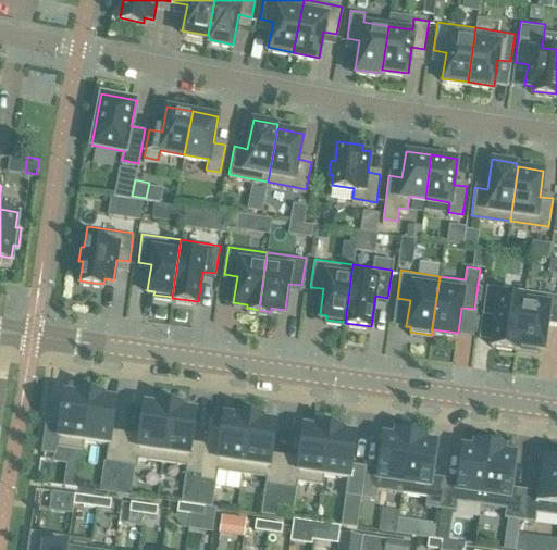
[(491,344),(517,347),(525,288),(486,283),(482,311),(495,313),(491,344)]
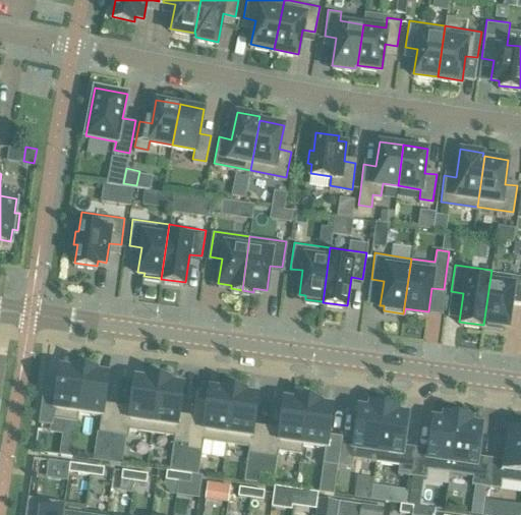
[(520,300),(520,274),(491,270),(483,325),(484,325),(502,327),(502,324),(508,325),(512,300),(520,300)]
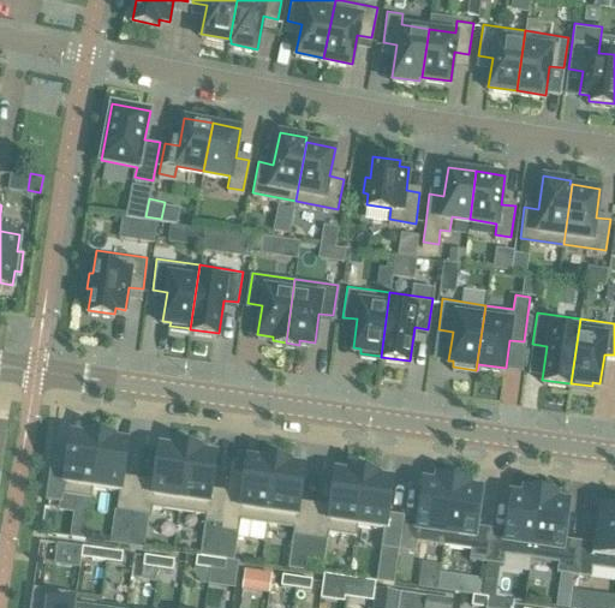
[(51,465),(46,496),(61,499),(63,494),(63,492),(91,495),(100,433),(84,430),(84,433),(71,430),(66,468),(51,465)]
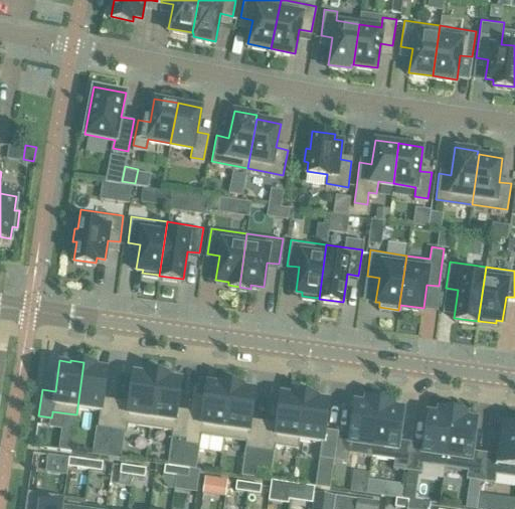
[(98,425),(112,427),(116,399),(103,397),(108,367),(96,365),(97,364),(83,362),(76,414),(78,405),(100,408),(98,425)]
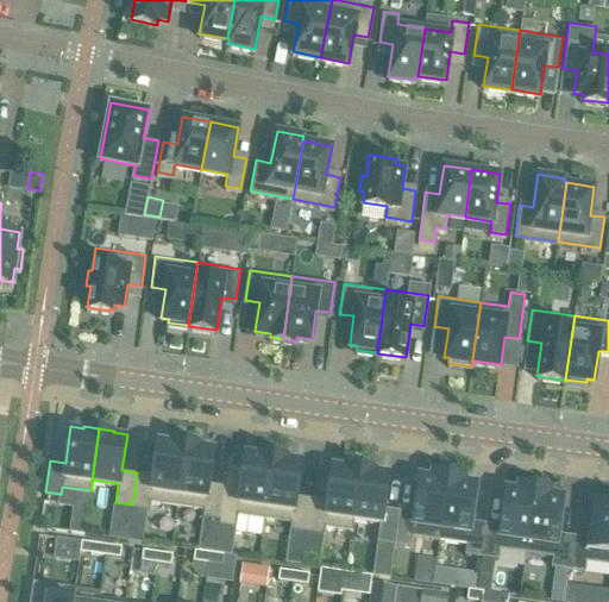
[(137,472),(132,505),(150,507),(151,499),(177,502),(187,440),(182,439),(182,440),(171,439),(170,440),(157,439),(152,475),(137,472)]
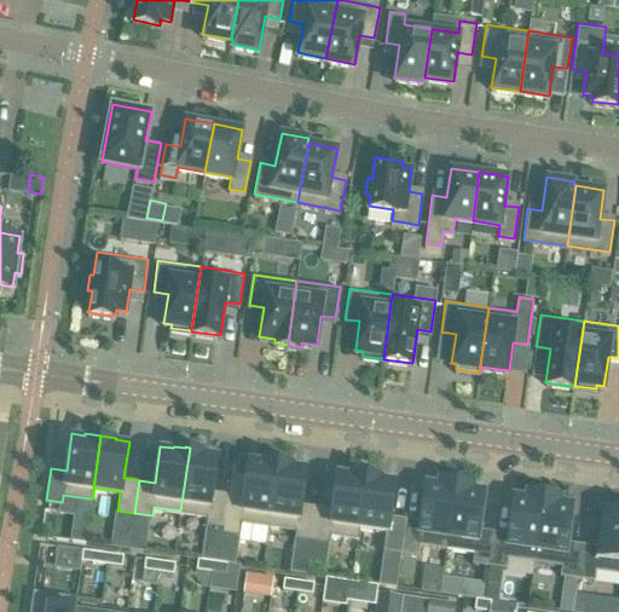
[(206,523),(224,525),(229,494),(227,492),(213,491),(218,455),(204,452),(204,450),(194,449),(194,448),(190,448),(180,511),(207,515),(206,523)]
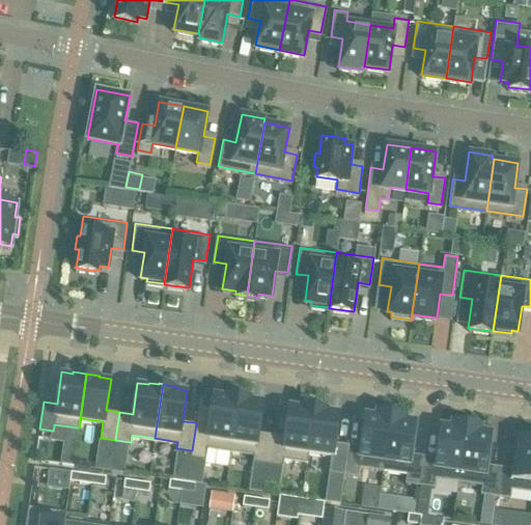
[(230,449),(239,395),(225,393),(225,395),(214,393),(212,406),(198,404),(195,422),(196,423),(192,450),(191,454),(205,457),(207,446),(230,449)]
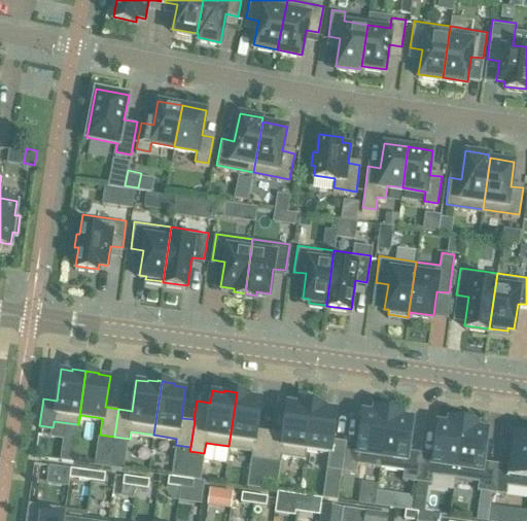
[(251,455),(266,457),(270,430),(256,428),(260,397),(249,395),(250,394),(237,392),(229,446),(252,449),(251,455)]
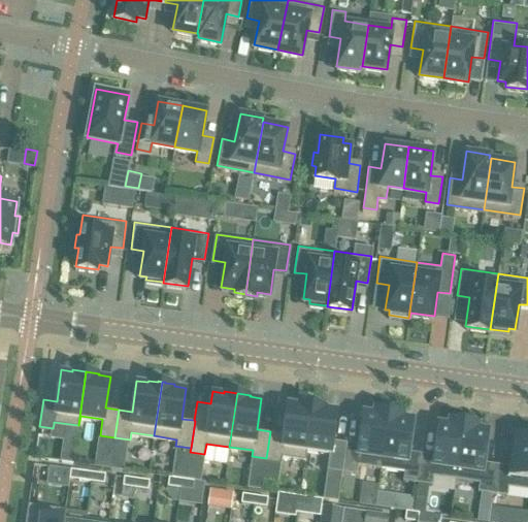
[(283,454),(305,457),(312,403),(299,402),(299,403),(288,402),(284,433),(270,431),(266,458),(282,461),(283,454)]
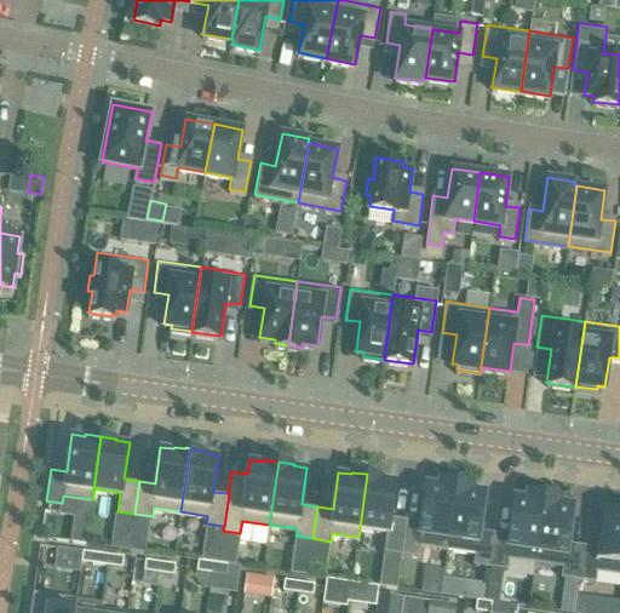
[(372,474),(367,474),(359,537),(361,526),(388,530),(385,549),(402,551),(406,520),(390,517),(396,480),(383,479),(383,476),(371,475),(372,474)]
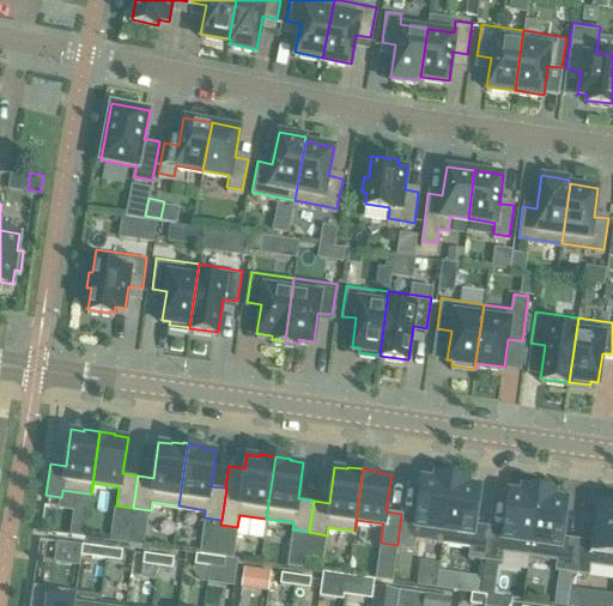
[(401,514),(398,545),(414,547),(416,537),(442,541),(451,476),(435,473),(435,479),(423,477),(417,513),(402,510),(401,514)]
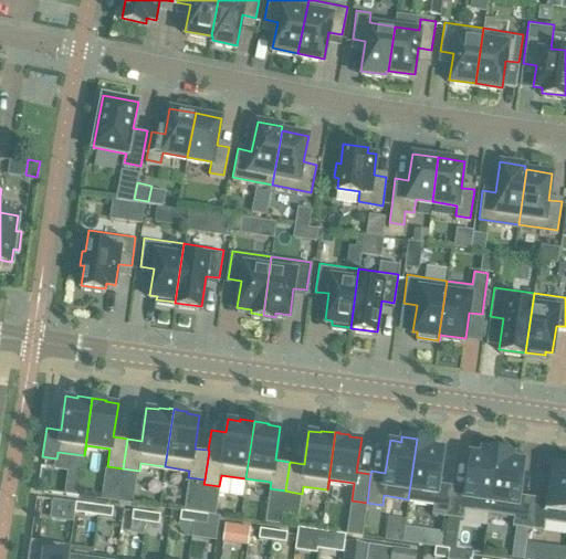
[(432,441),(417,439),(408,499),(433,503),(432,512),(448,514),(452,483),(438,481),(442,447),(431,446),(432,441)]
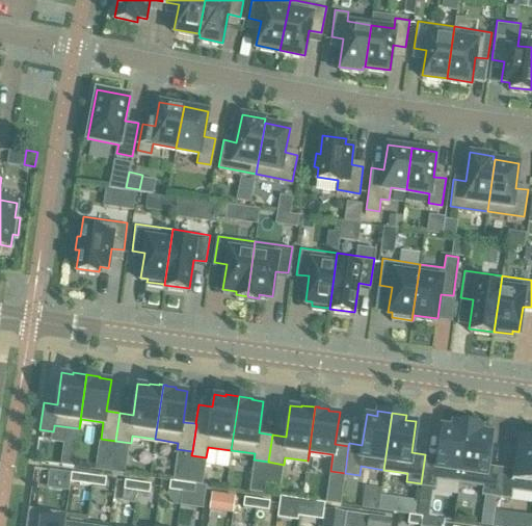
[(437,456),(425,454),(421,483),(435,485),(436,477),(459,480),(468,424),(453,422),(452,426),(443,425),(437,456)]
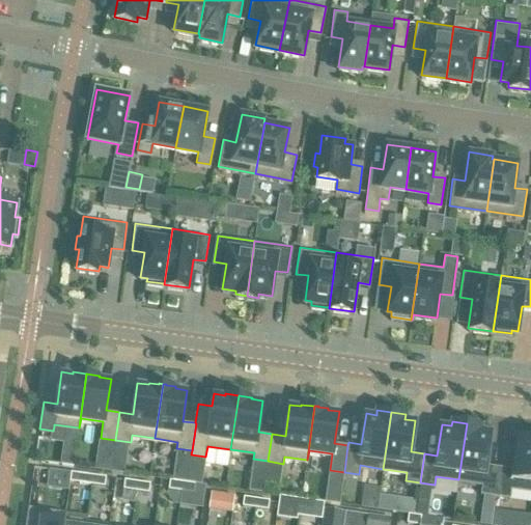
[(481,424),(467,423),(458,479),(482,482),(480,492),(495,494),(499,464),(486,462),(491,432),(480,430),(481,424)]
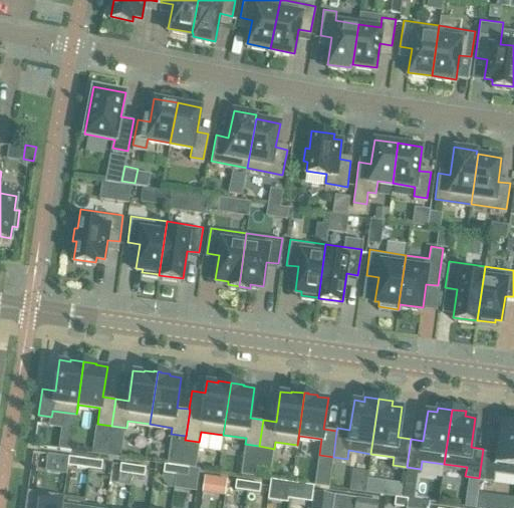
[(496,451),(483,449),(479,478),(494,480),(495,471),(513,473),(513,418),(511,418),(510,423),(500,421),(496,451)]
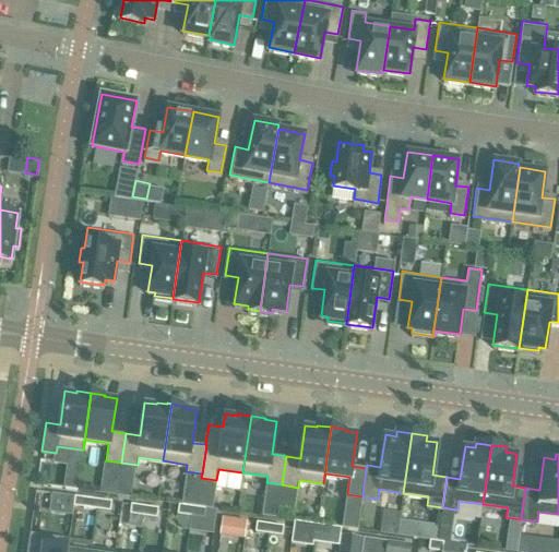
[(98,496),(85,494),(83,504),(97,505),(98,496)]
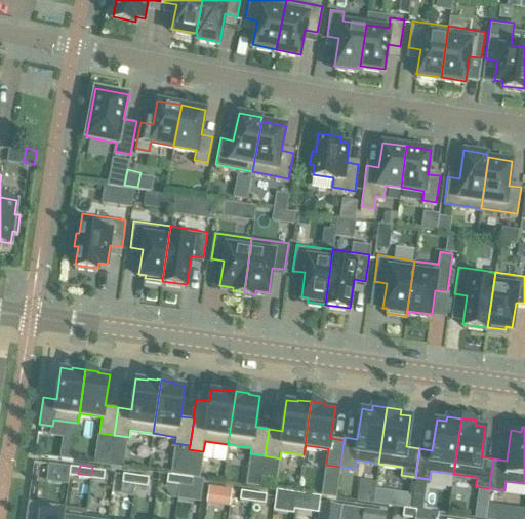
[(92,467),(91,475),(104,477),(105,468),(92,467)]
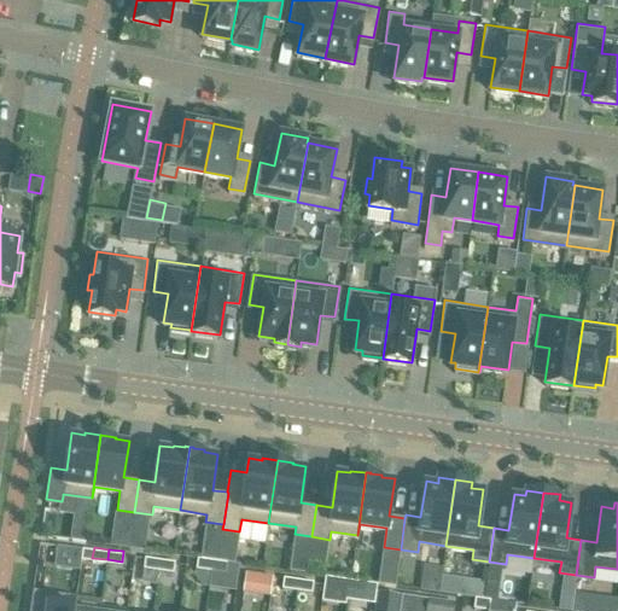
[(161,557),(145,554),(144,565),(158,568),(161,557)]
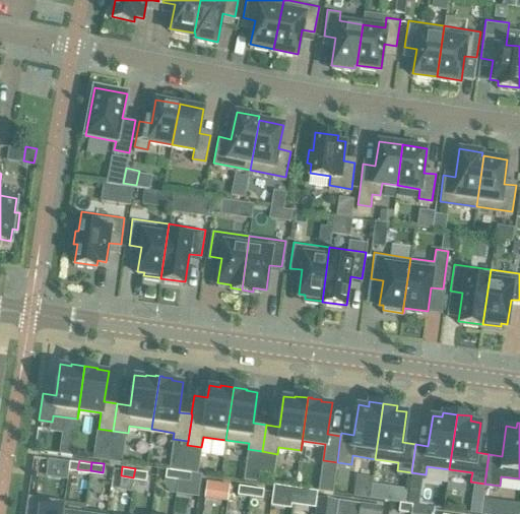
[(167,466),(166,475),(178,477),(179,468),(167,466)]
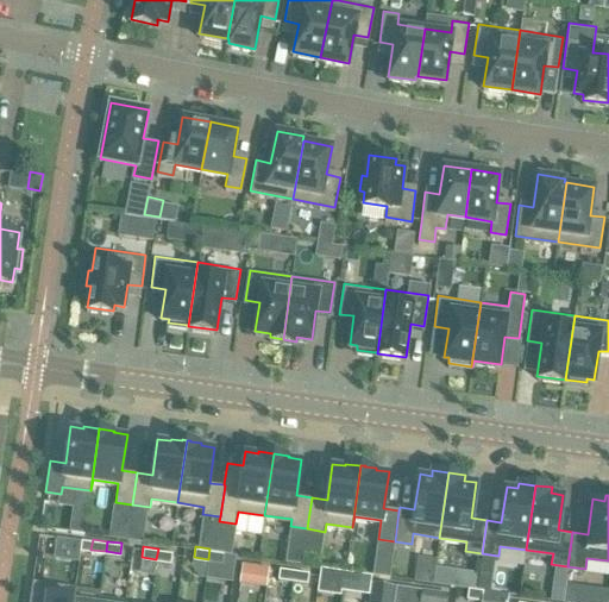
[(173,551),(158,549),(156,559),(171,560),(173,551)]
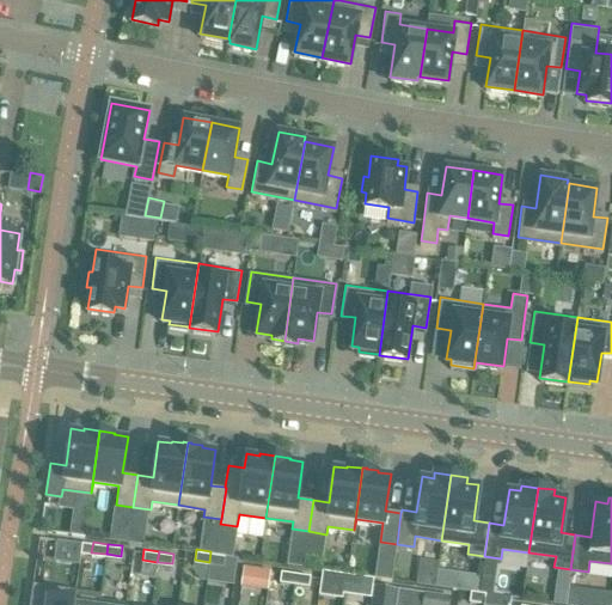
[(210,551),(209,562),(224,564),(225,554),(210,551)]
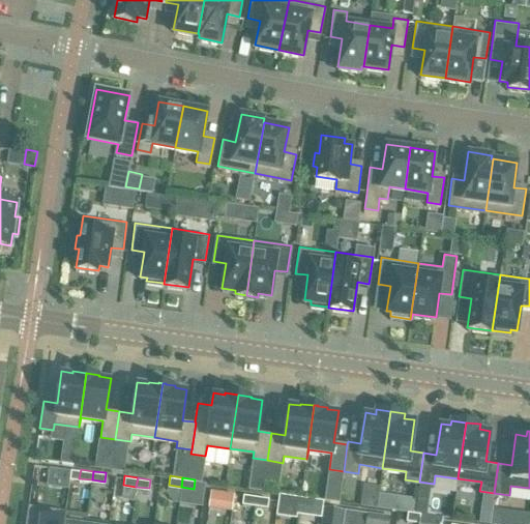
[(257,494),(243,493),(242,501),(255,503),(257,494)]
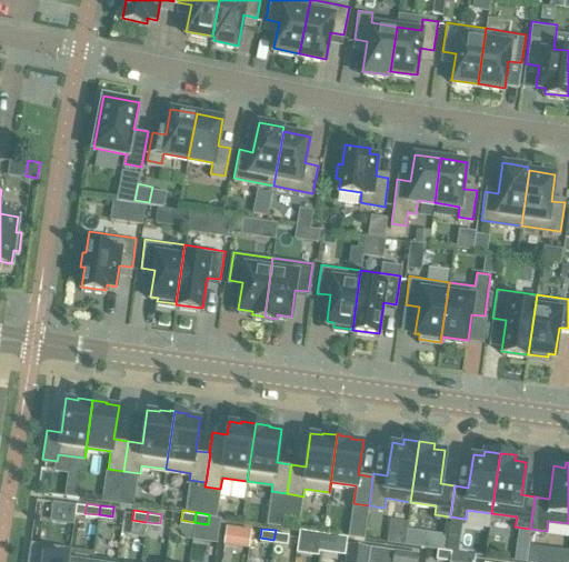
[(323,530),(310,529),(309,538),(322,540),(323,530)]
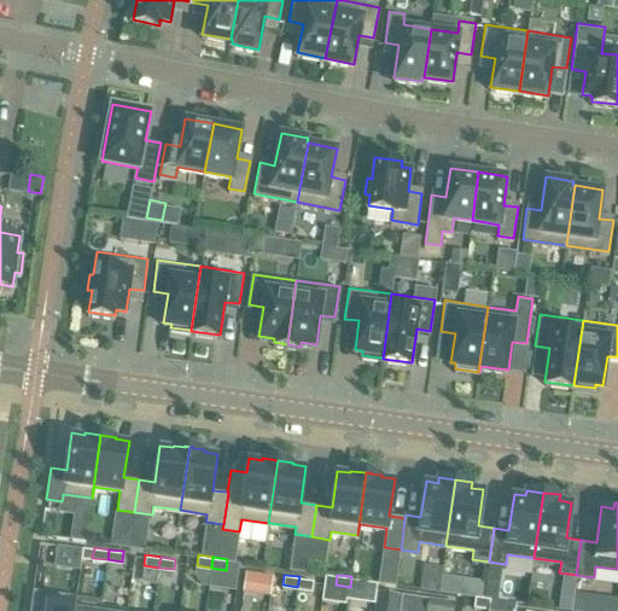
[(314,579),(299,576),(297,587),(312,589),(314,579)]
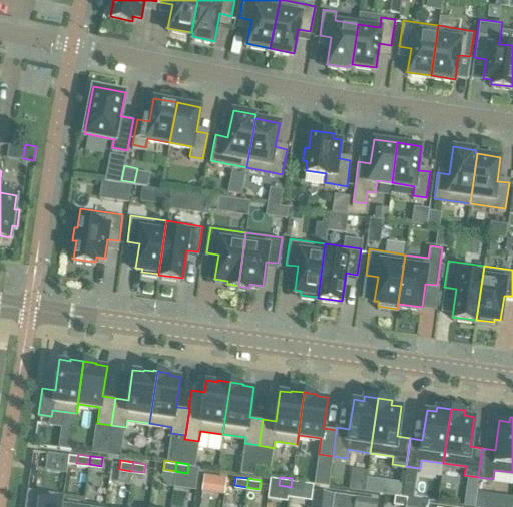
[(292,478),(291,487),(303,489),(305,480),(292,478)]
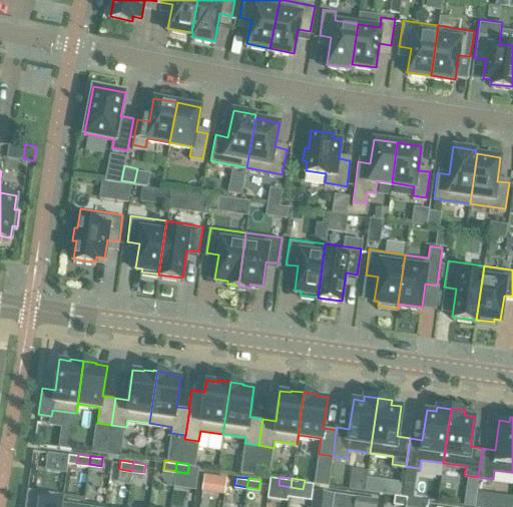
[(60,506),(63,493),(27,487),(24,506),(60,506)]
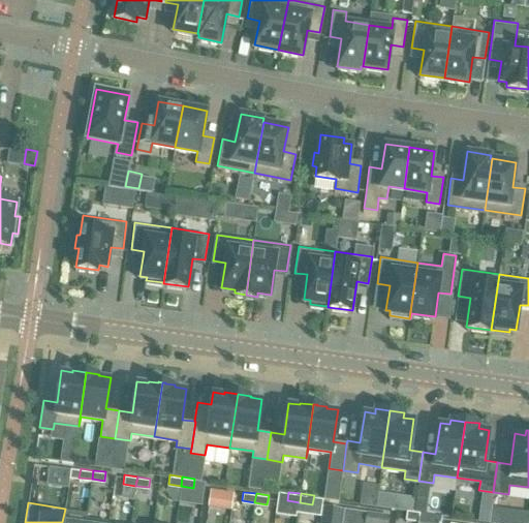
[(492,504),(490,520),(506,522),(508,506),(492,504)]
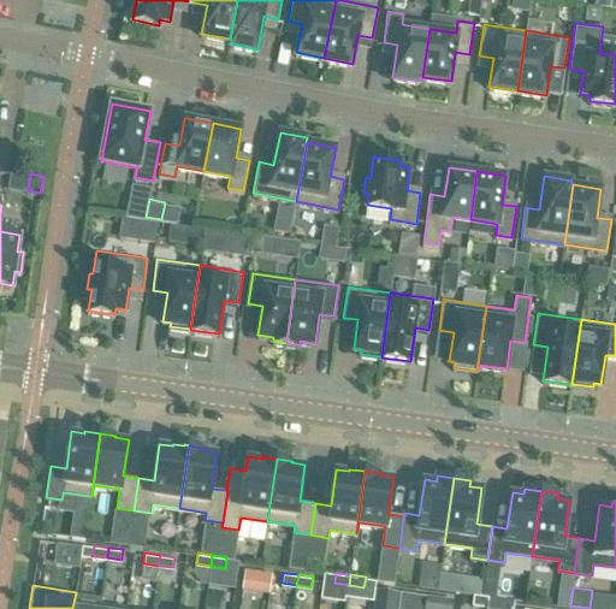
[(401,589),(400,599),(414,602),(415,591),(401,589)]
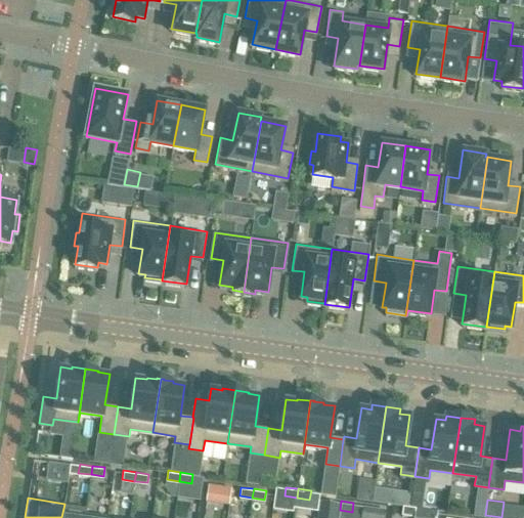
[(64,504),(61,517),(84,517),(85,511),(83,517),(81,517),(63,515),(64,504)]
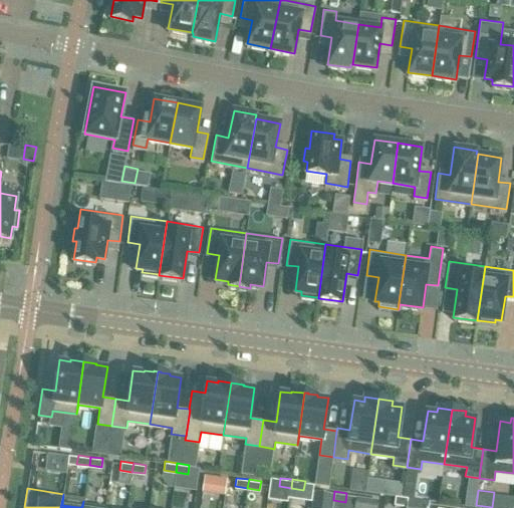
[(396,494),(395,503),(407,505),(408,499),(408,496),(396,494)]
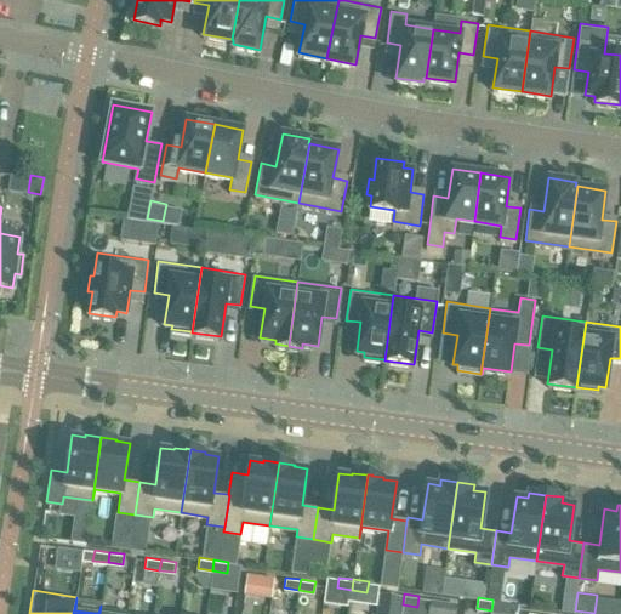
[(490,613),(505,613),(506,604),(493,603),(491,610),(490,613)]
